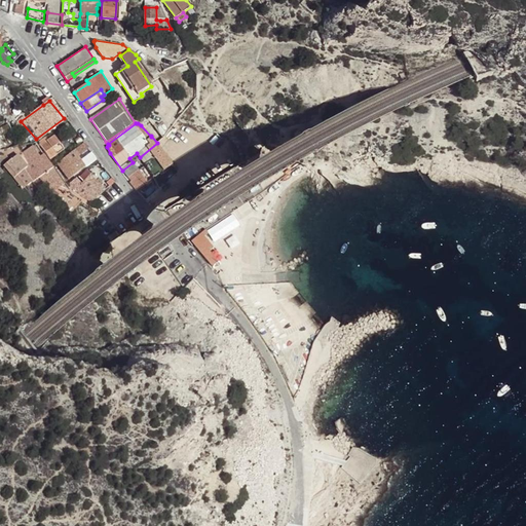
[(40,145),(50,159),(66,149),(62,142),(59,144),(54,137),(48,140),(46,137),(40,141),(41,144),(40,145)]
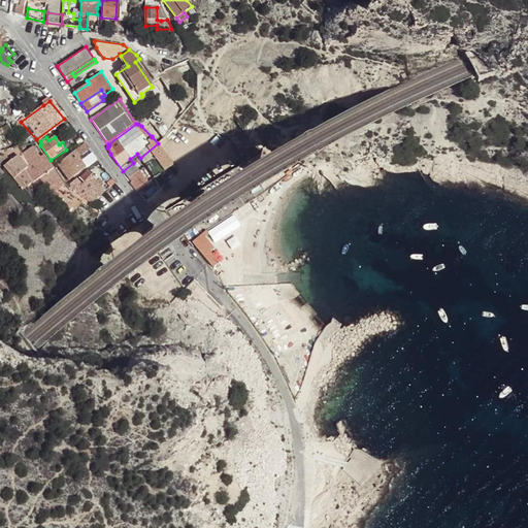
[(62,142),(66,150),(70,146),(66,140),(62,142)]
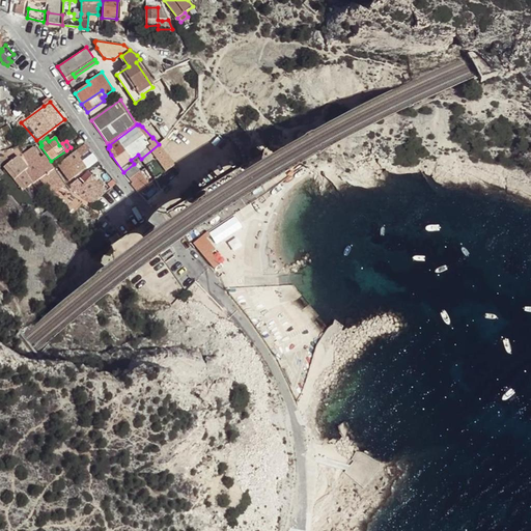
[(160,146),(159,144),(141,159),(151,173),(154,165),(158,150),(160,146)]
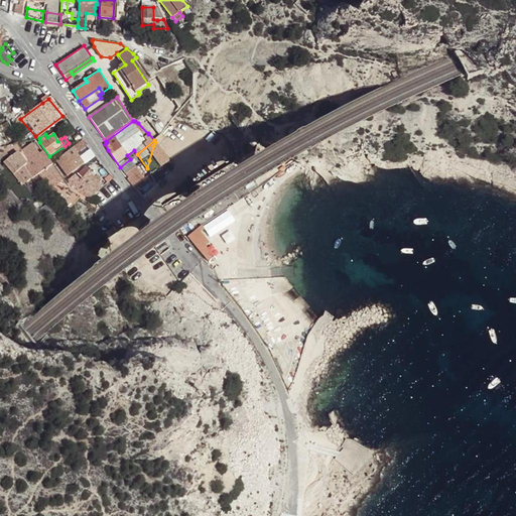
[(77,146),(81,152),(89,147),(84,141),(77,146)]
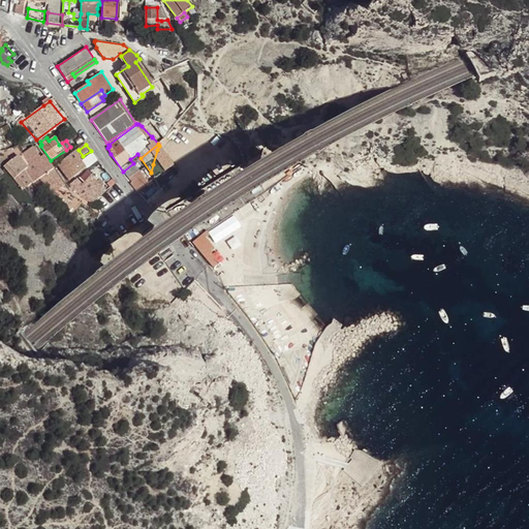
[(173,164),(159,146),(157,150),(153,164),(151,173),(155,178),(173,164)]
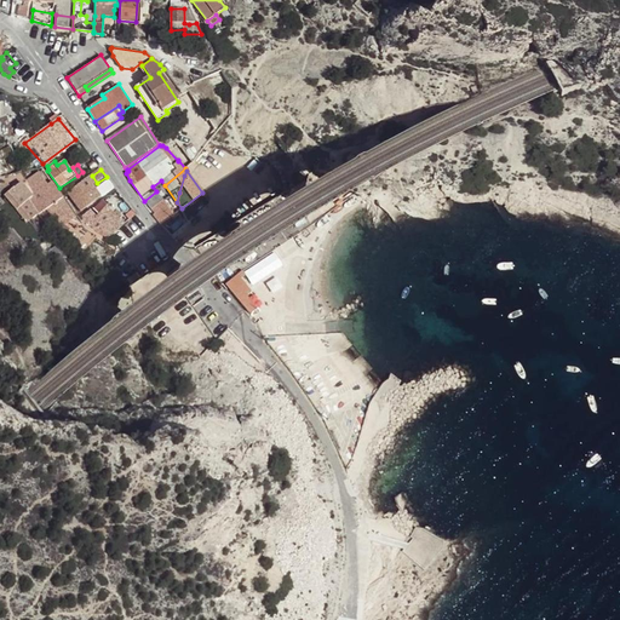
[(38,213),(51,231),(74,216),(51,183),(46,185),(38,173),(22,184),(32,196),(28,200),(38,213)]
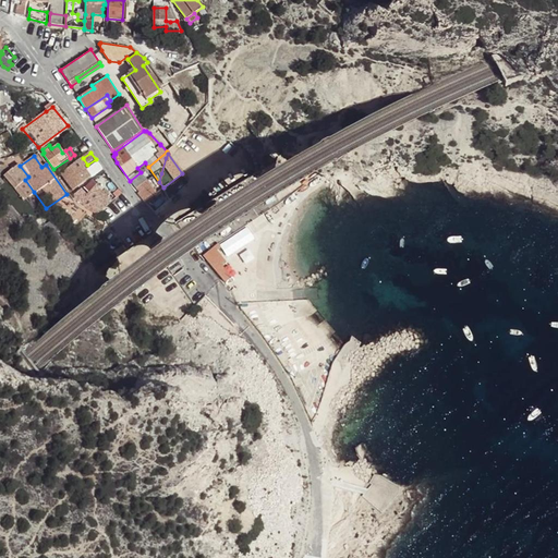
[(70,186),(72,190),(76,187),(88,179),(82,169),(84,167),(87,165),(83,158),(61,172),(70,186)]
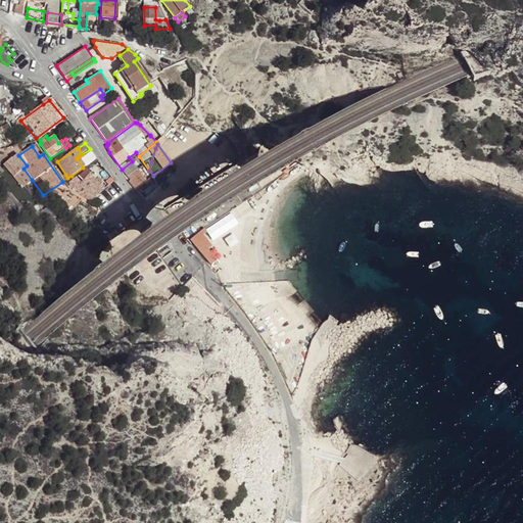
[(25,186),(32,180),(24,169),(27,165),(18,155),(17,154),(5,164),(14,177),(21,188),(25,186)]
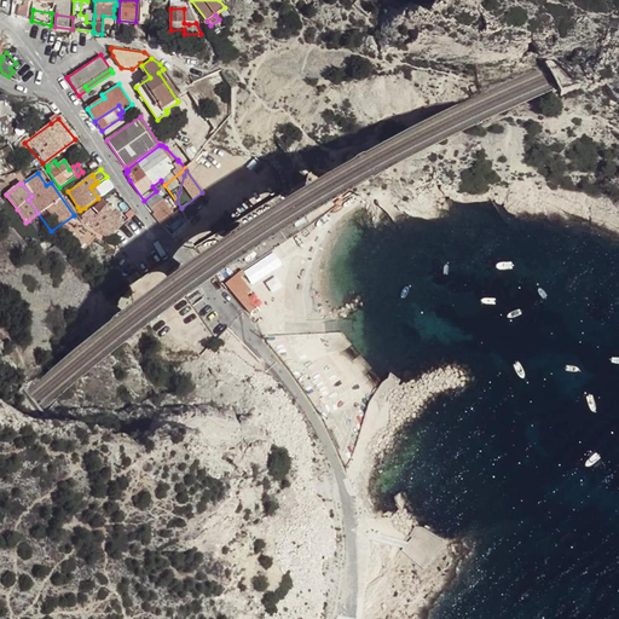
[(91,187),(98,198),(100,197),(93,185),(91,187)]
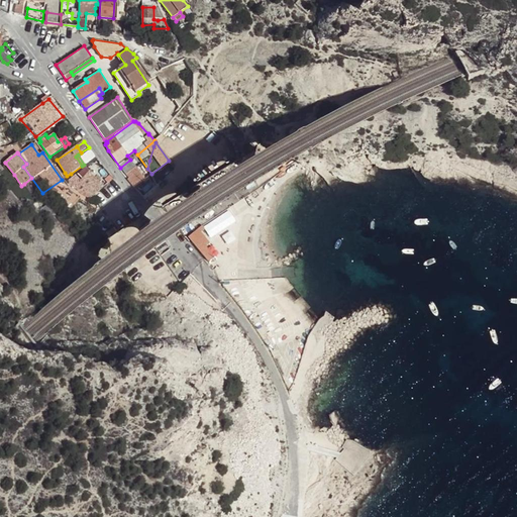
[(129,179),(127,180),(133,187),(144,179),(130,160),(120,168),(129,179)]
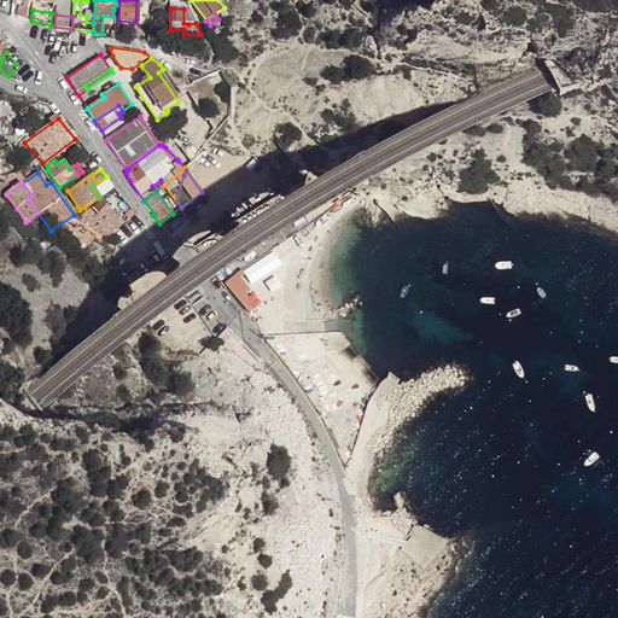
[(79,217),(87,211),(85,208),(80,210),(77,207),(74,210),(79,217)]
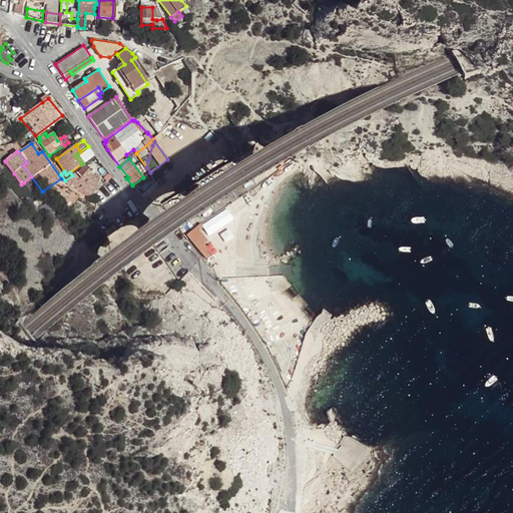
[(103,185),(89,171),(85,175),(99,188),(103,185)]
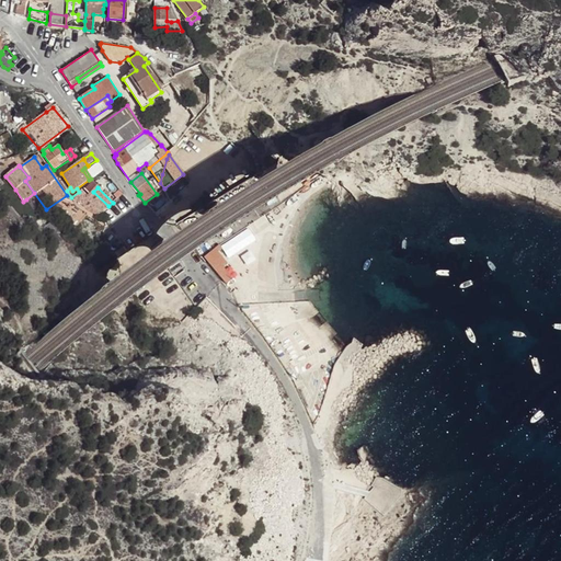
[(79,192),(71,197),(75,202),(78,204),(87,194),(82,189),(79,192)]
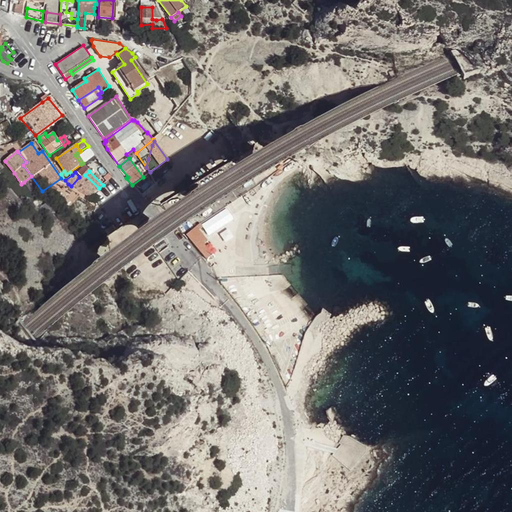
[(27,187),(24,182),(21,184),(14,173),(11,175),(22,191),(27,187)]
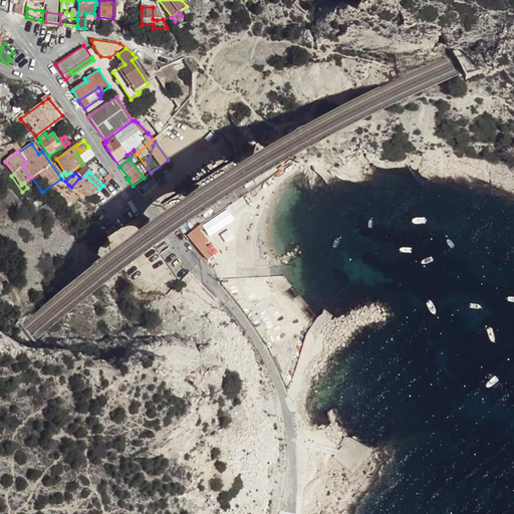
[(89,198),(99,189),(85,176),(84,175),(79,180),(80,181),(73,188),(89,198)]
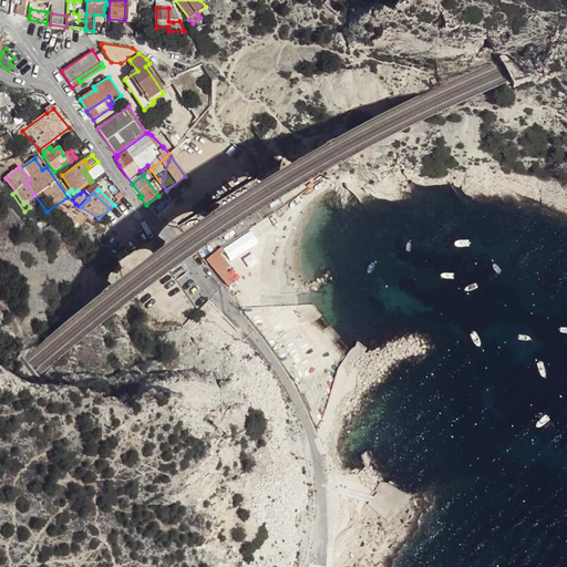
[(115,255),(119,259),(127,254),(124,248),(115,255)]
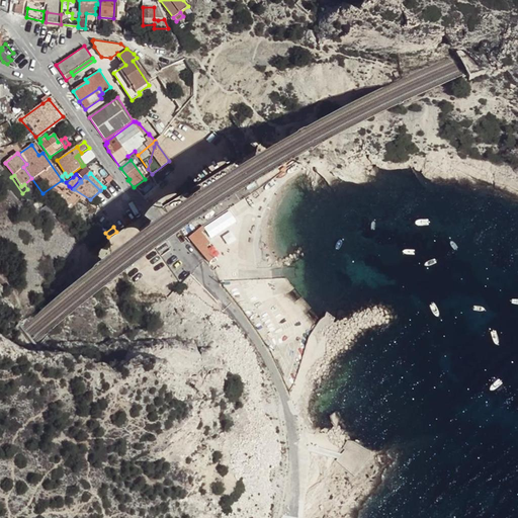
[(186,240),(206,263),(212,258),(203,247),(207,244),(197,231),(186,240)]
